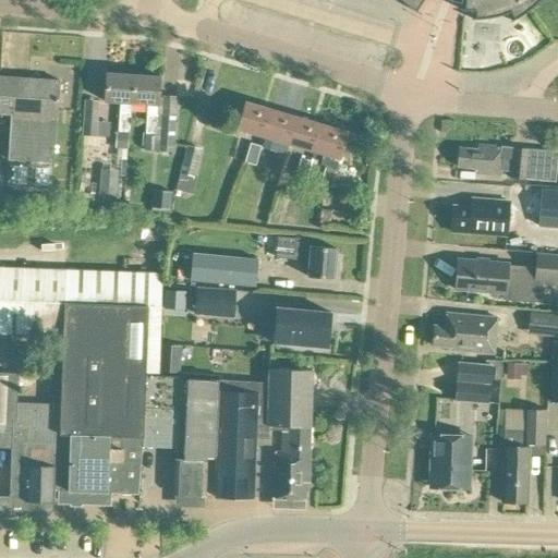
[(399,0),(405,4),(411,10),(417,14),(419,13),(416,11),(424,0),(464,0),(464,10),(462,9),(462,11),(475,12),(475,19),(472,19),(472,21),(478,20),(485,20),(492,19),(498,17),(505,15),(510,13),(513,20),(511,21),(512,22),(519,17),(526,13),(533,8),(540,2),(541,0),(399,0)]
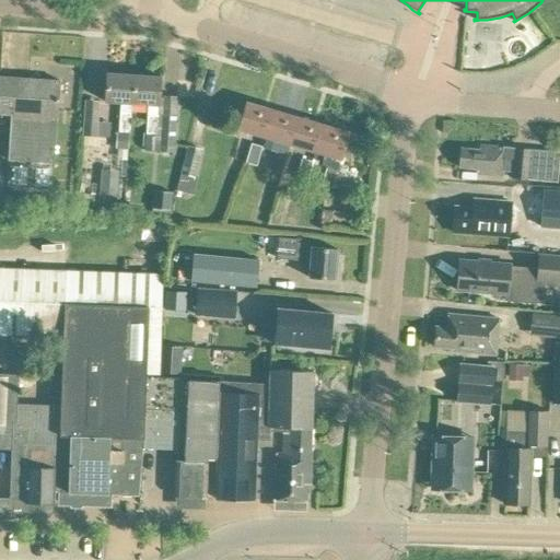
[(131,104),(133,76),(106,74),(105,102),(120,103),(118,132),(130,133),(132,104),(131,104)]
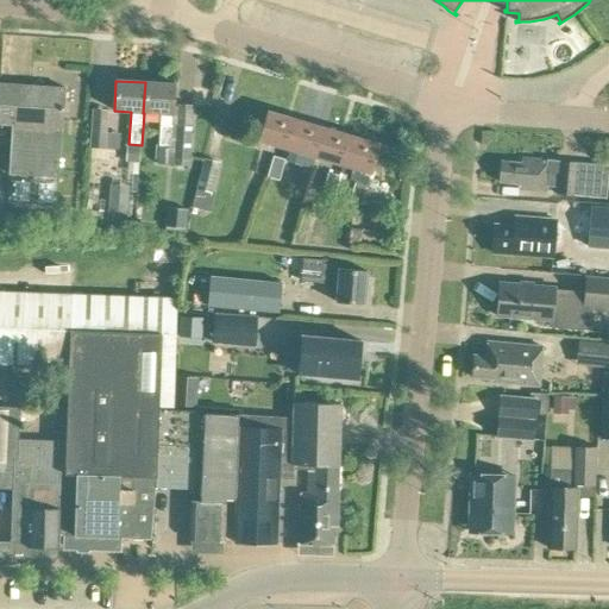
[(174,85),(145,82),(143,113),(144,113),(161,114),(158,146),(170,146),(174,85)]
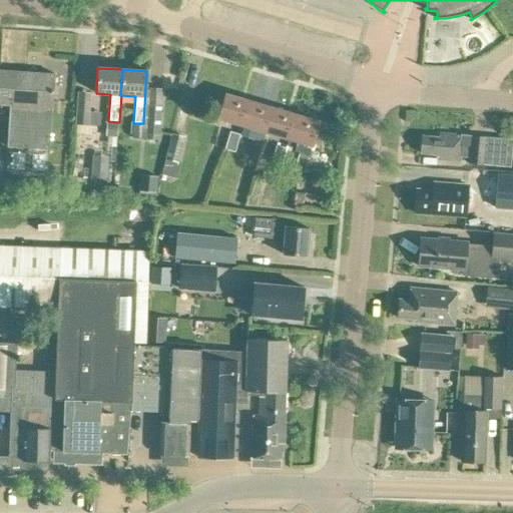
[(54,74),(0,70),(0,104),(10,106),(7,147),(48,149),(51,109),(52,109),(54,74)]
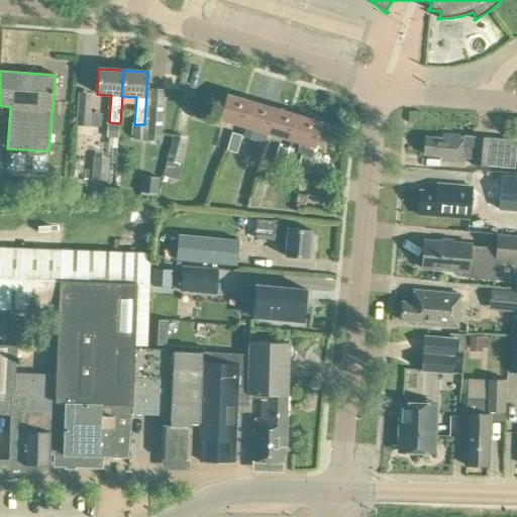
[(76,126),(89,127),(92,94),(78,93),(76,126)]
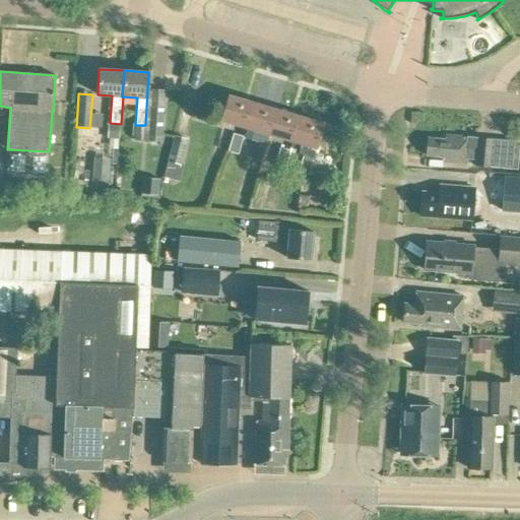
[(245,127),(252,103),(229,95),(220,120),(245,127)]
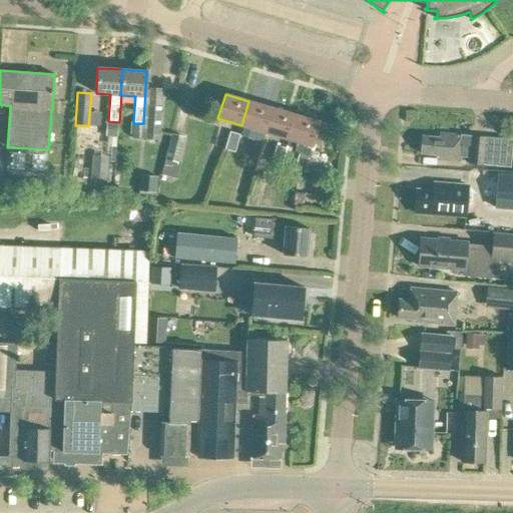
[(262,141),(265,132),(272,108),(248,101),(241,125),(251,128),(248,139),(252,140),(248,156),(257,159),(262,141)]
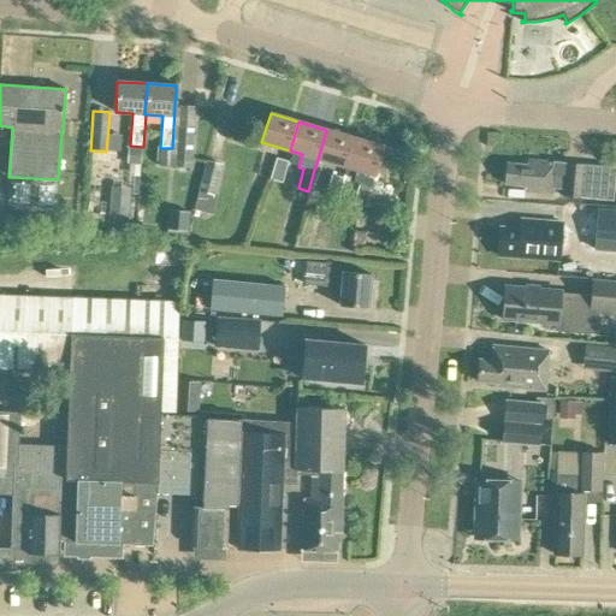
[(175,163),(191,164),(194,130),(177,129),(175,163)]
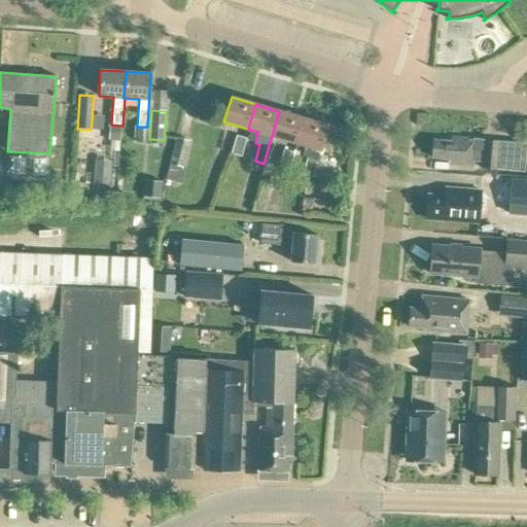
[(279,111),(272,136),(295,143),(303,118),(279,111)]
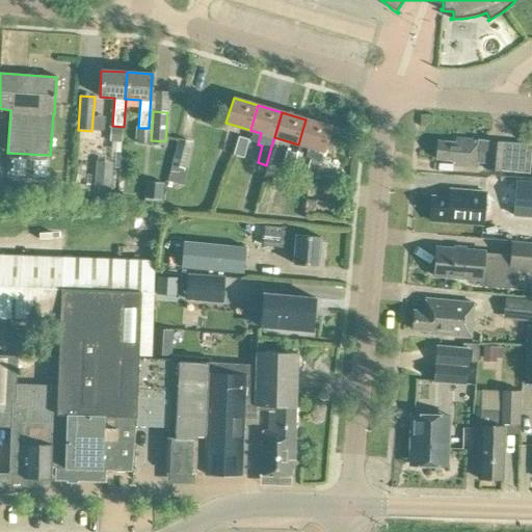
[(330,127),(306,120),(298,144),(309,148),(306,158),(310,159),(304,177),(315,180),(330,127)]
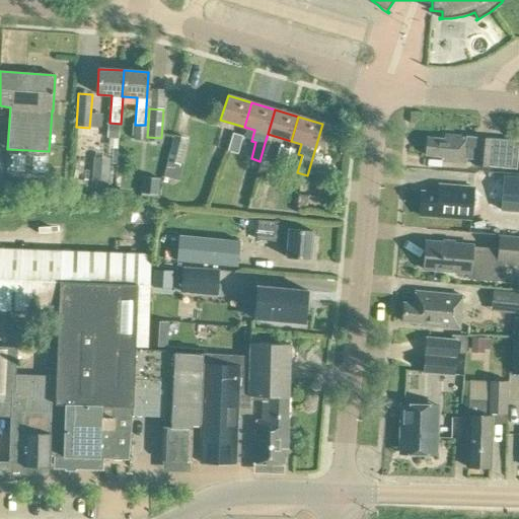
[(120,139),(121,124),(109,123),(108,138),(120,139)]
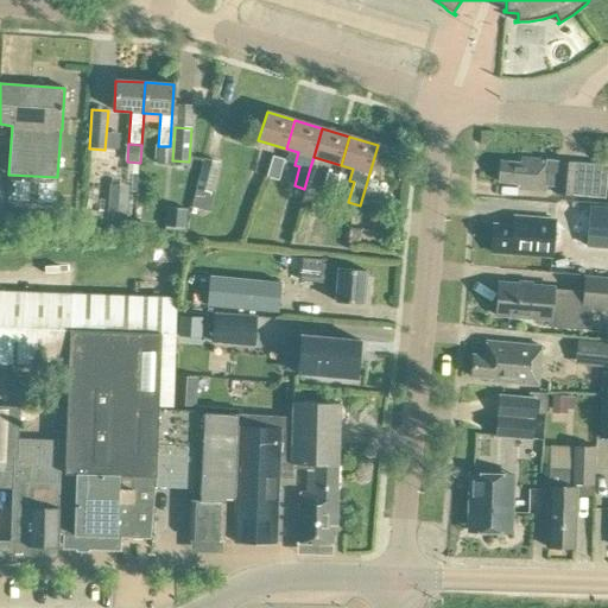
[(266,177),(277,181),(283,160),(272,157),(266,177)]
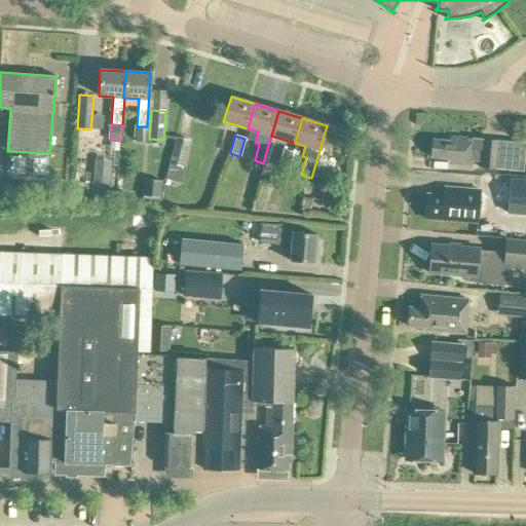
[(170,164),(182,168),(189,142),(177,138),(170,164)]
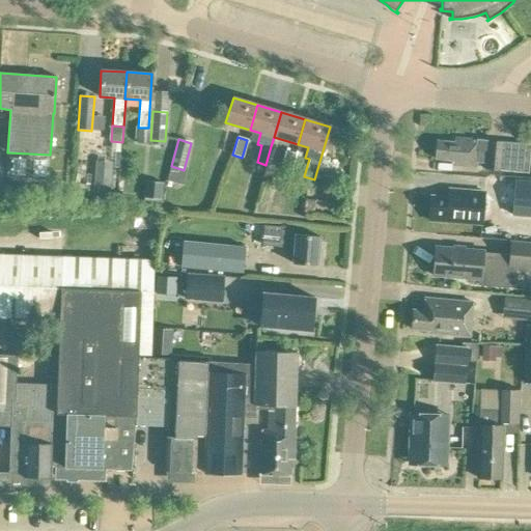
[(528,174),(530,144),(486,141),(486,142),(478,142),(478,140),(460,139),(459,143),(437,141),(435,159),(457,162),(457,166),(476,168),(476,164),(484,164),(483,170),(528,174)]
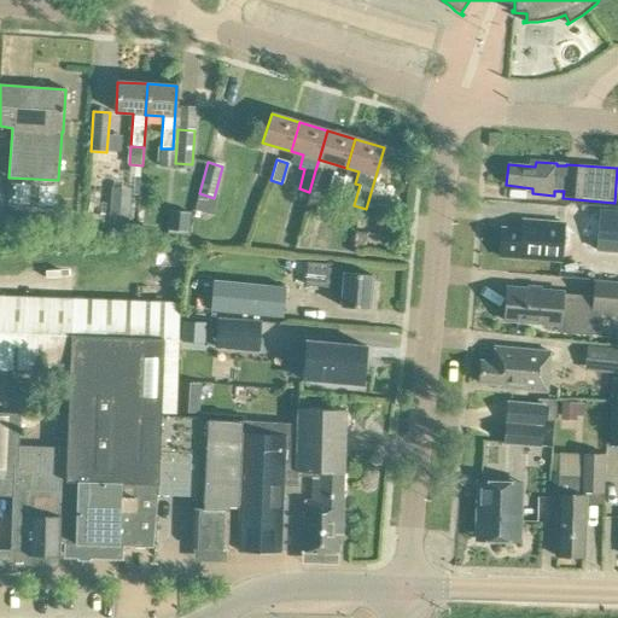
[(327,197),(337,199),(343,179),(333,176),(327,197)]
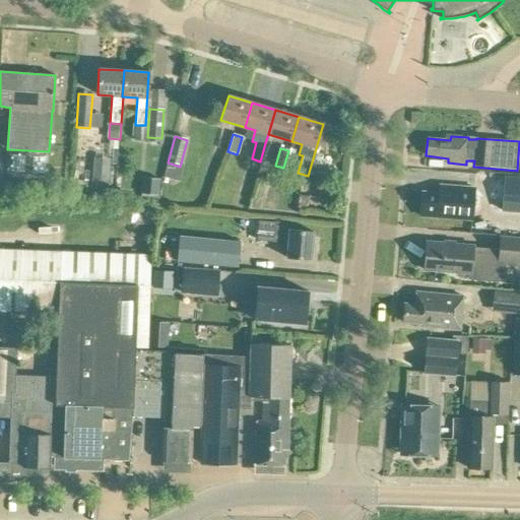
[(93,157),(91,183),(109,184),(111,158),(93,157)]
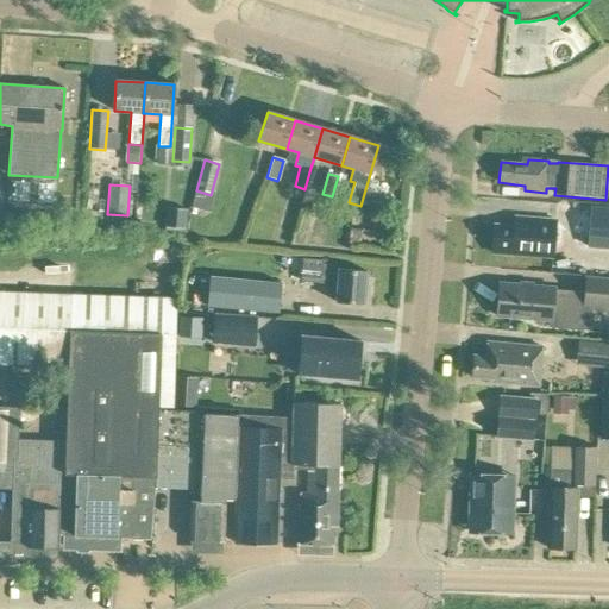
[(211,195),(196,190),(190,208),(206,213),(211,195)]
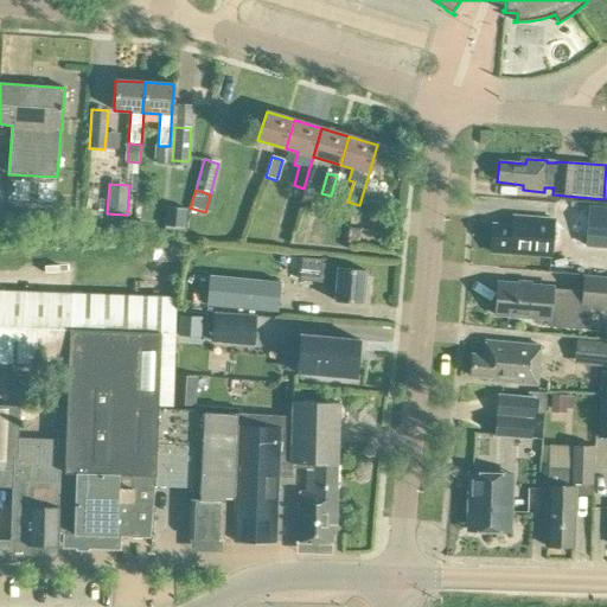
[(87,206),(85,218),(102,221),(103,208),(87,206)]
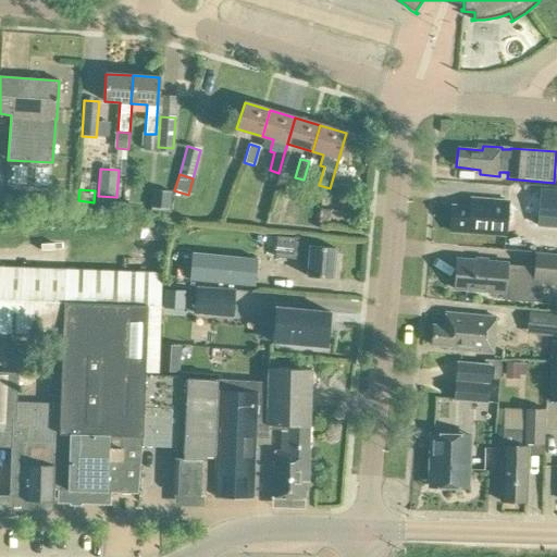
[(172,193),(152,190),(150,207),(170,210),(172,193)]
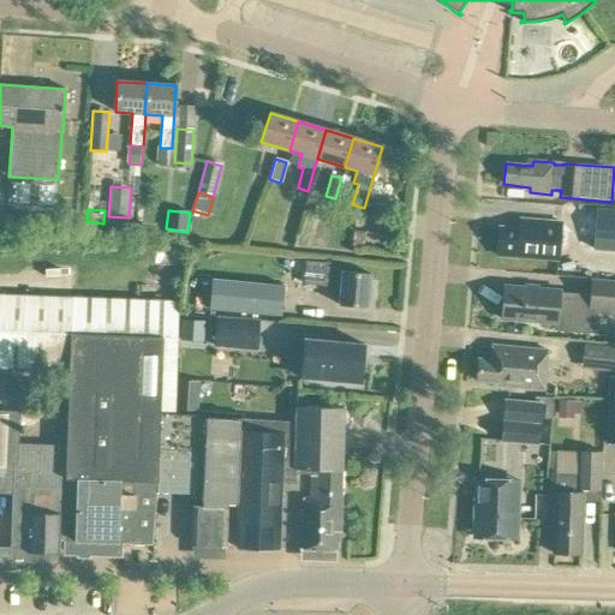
[(614,210),(597,210),(595,249),(614,249),(614,210)]
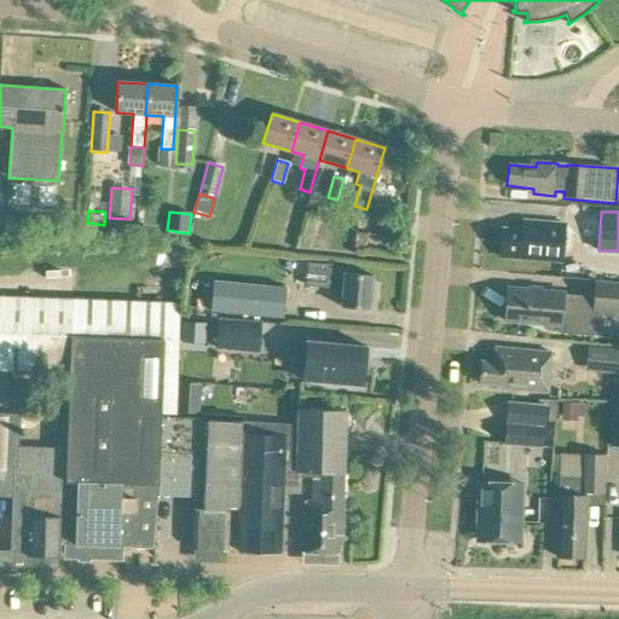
[(563,229),(524,226),(524,230),(503,229),(501,254),(528,256),(527,260),(561,262),(563,229)]
